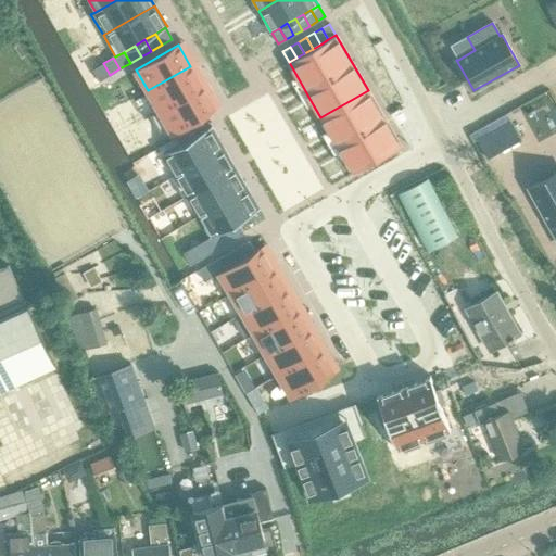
[(103,63),(92,70),(99,80),(110,75),(103,63)]
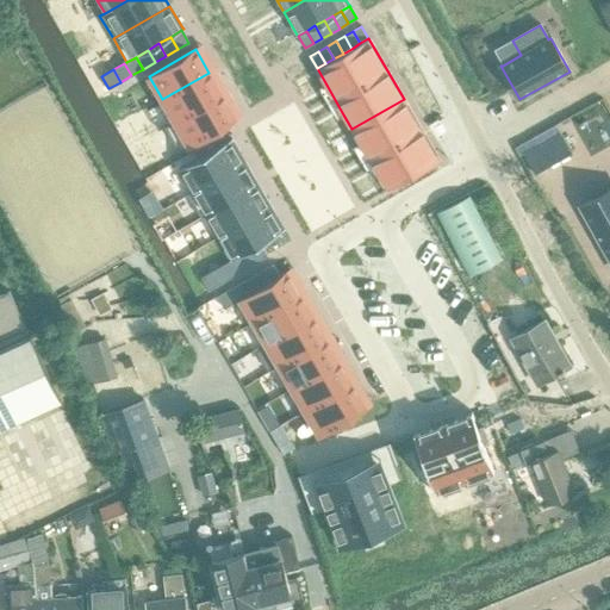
[(162,99),(147,109),(159,130),(165,126),(175,120),(175,122),(222,94),(209,73),(162,99)]
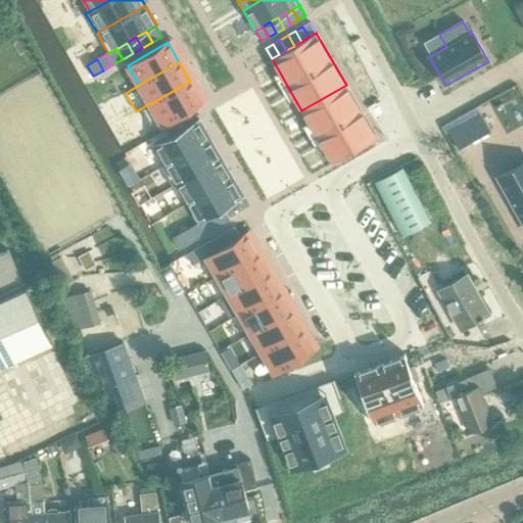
[(150,103),(141,108),(153,130),(191,107),(202,101),(190,81),(150,104),(150,103)]
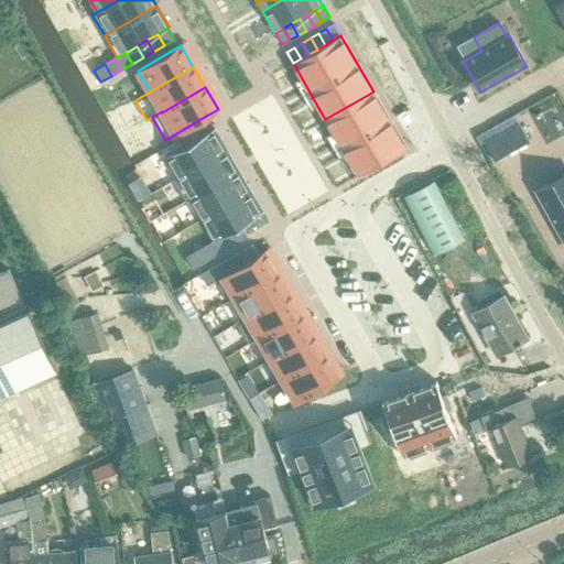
[(373,91),(325,119),(333,132),(349,161),(358,175),(405,148),(373,91)]
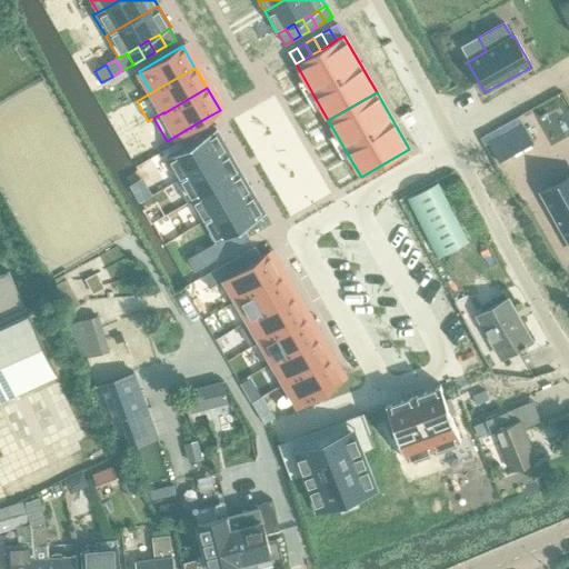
[(523,123),(489,142),(500,161),(533,142),(523,123)]
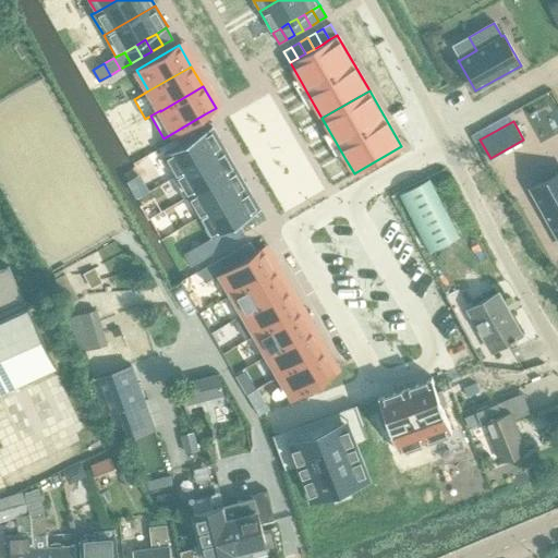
[(210,128),(164,155),(165,156),(176,174),(177,176),(223,148),(211,128),(213,128),(211,126),(210,128)]
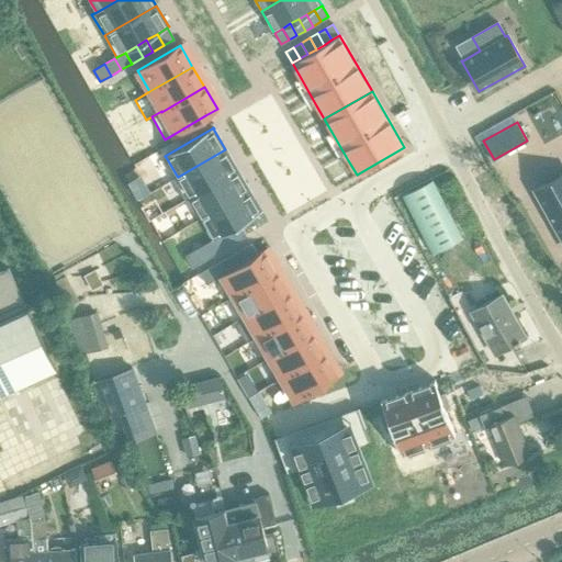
[(137,143),(124,150),(133,166),(146,158),(137,143)]
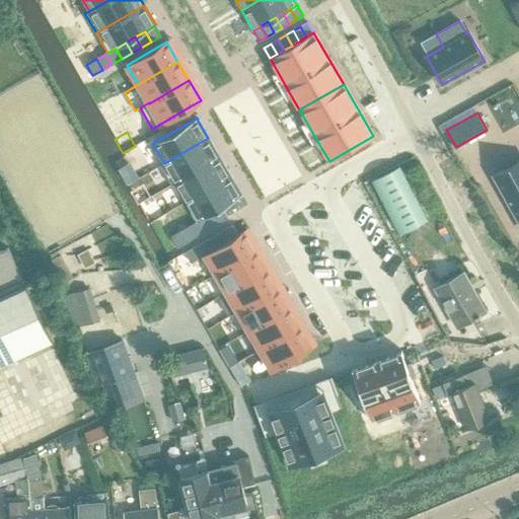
[(163,162),(159,165),(171,186),(175,183),(174,181),(219,156),(208,138),(164,163),(163,162)]
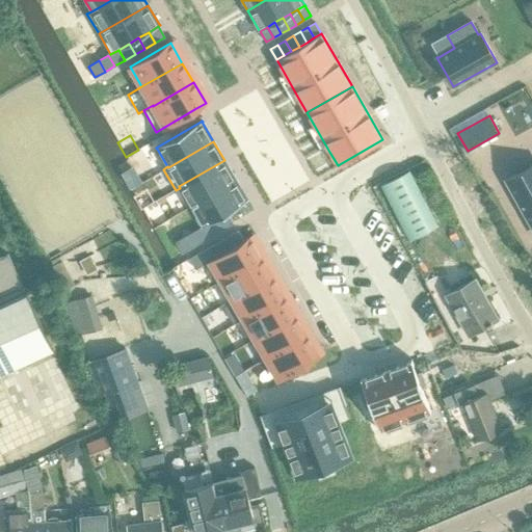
[(224,160),(179,186),(180,188),(190,206),(236,180),(224,160)]
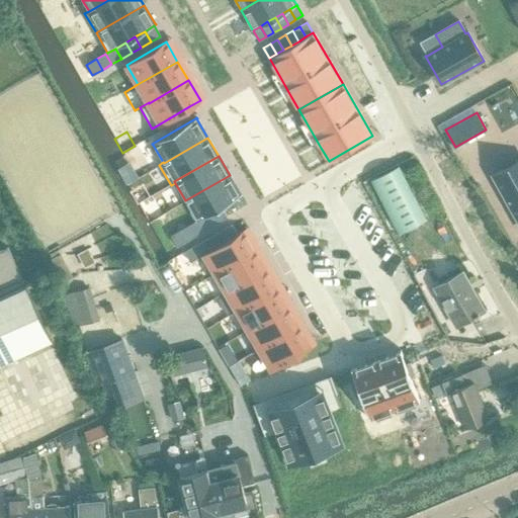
[(517,161),(493,175),(517,221),(517,161)]
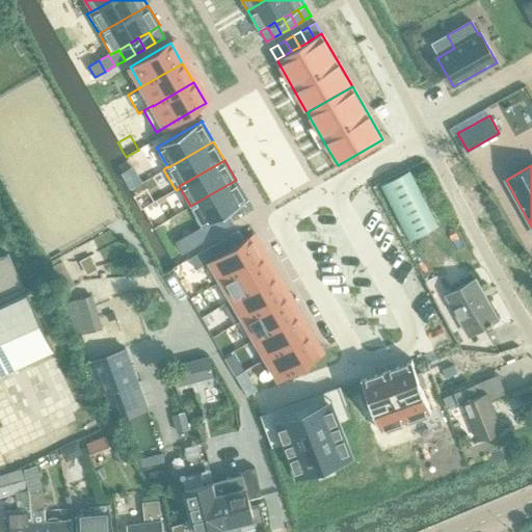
[(409,169),(381,185),(410,240),(439,225),(409,169)]
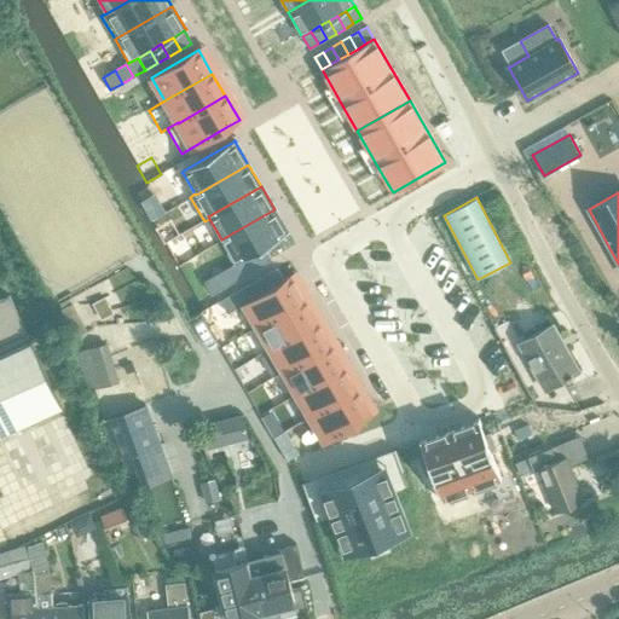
[(275,209),(221,239),(235,262),(235,264),(236,264),(241,261),(253,254),(264,247),(288,233),(288,232),(287,232),(275,209)]
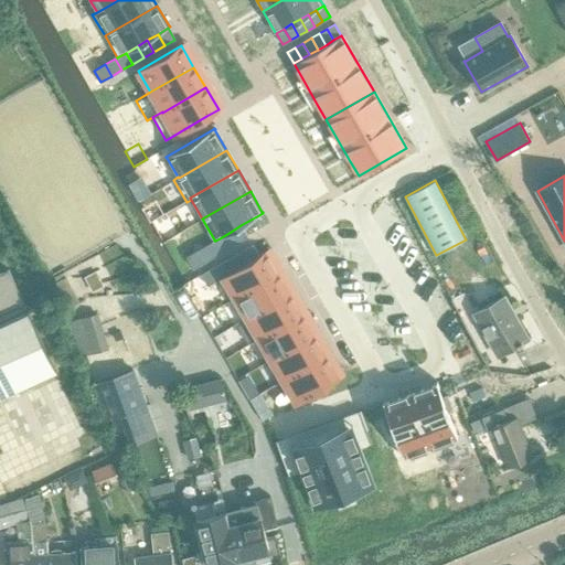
[(241,225),(231,232),(237,243),(247,237),(247,236),(241,225)]
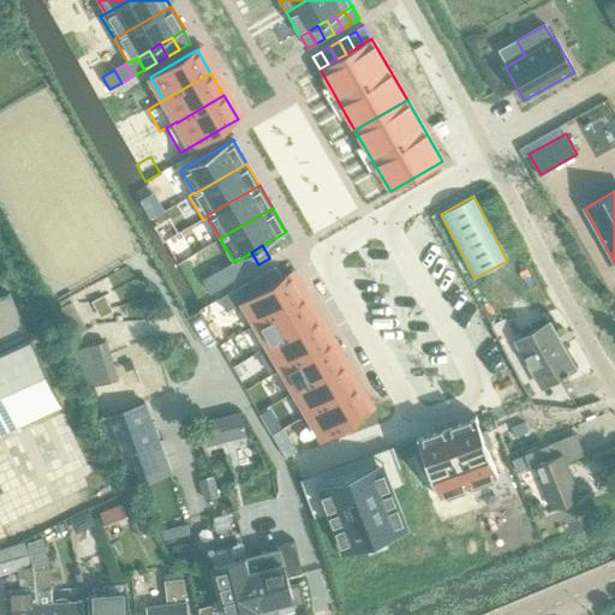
[(251,252),(239,260),(246,272),(258,264),(251,252)]
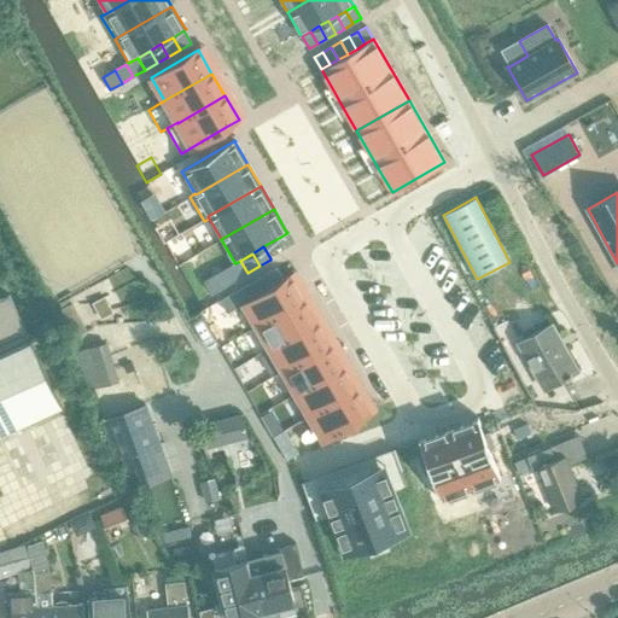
[(234,263),(227,267),(235,280),(248,273),(240,261),(235,263),(234,263)]
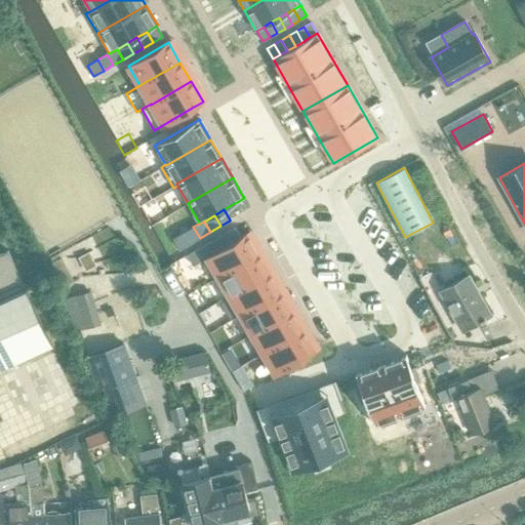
[(193,227),(184,233),(190,244),(200,238),(193,227)]
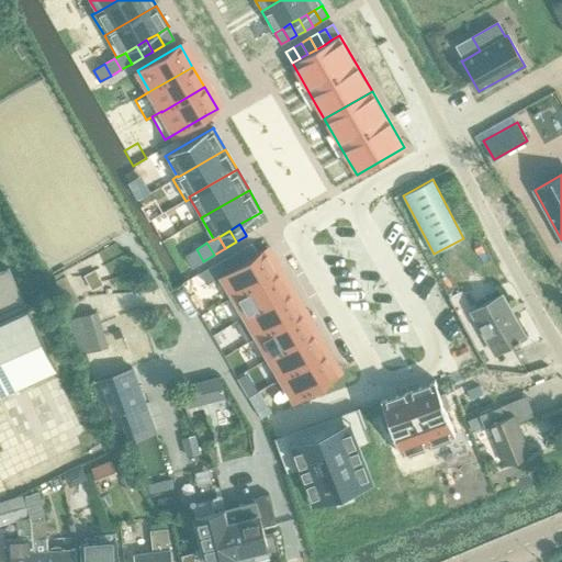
[(251,243),(240,249),(247,260),(258,255),(251,244),(251,243)]
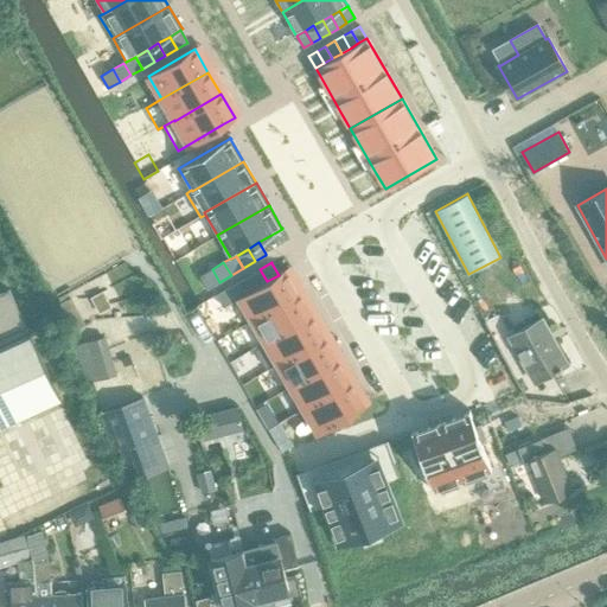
[(212,269),(200,276),(208,288),(219,282),(212,269)]
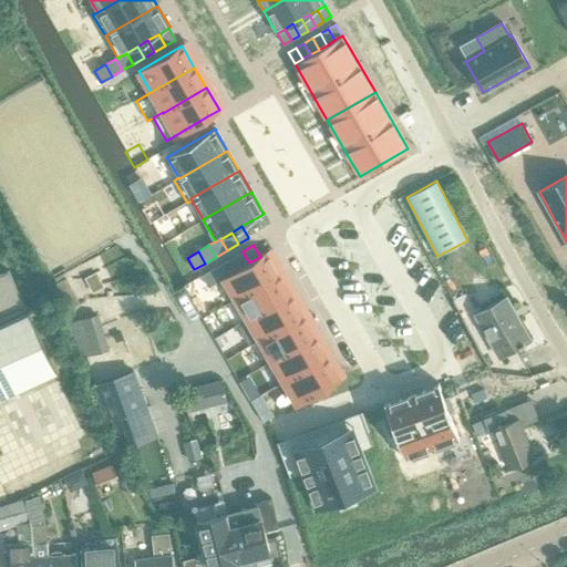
[(243,251),(233,257),(239,269),(249,263),(243,251)]
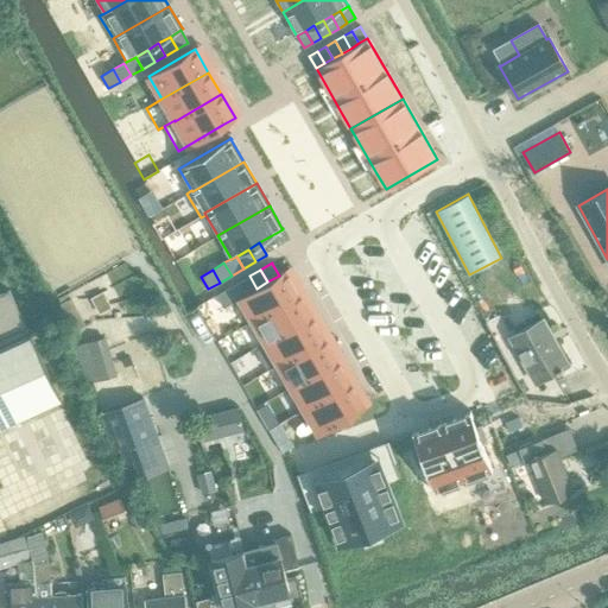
[(245,295),(235,301),(248,325),(254,322),(253,321),(299,293),(286,271),(279,276),(267,282),(257,289),(245,295)]
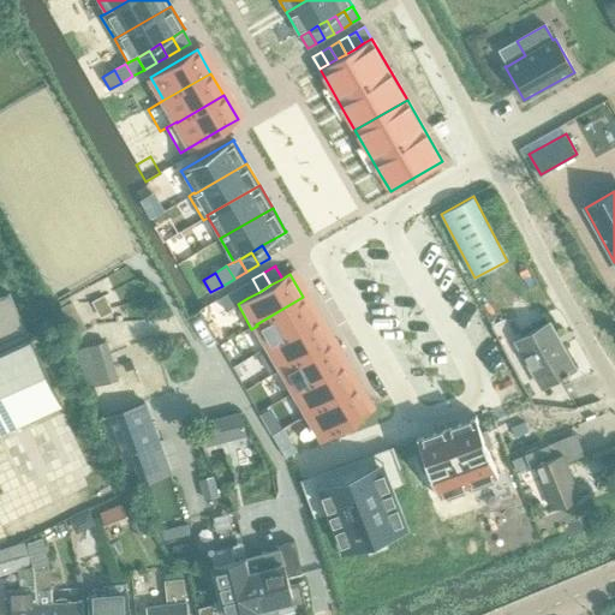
[(252,279),(240,286),(248,298),(260,292),(252,279)]
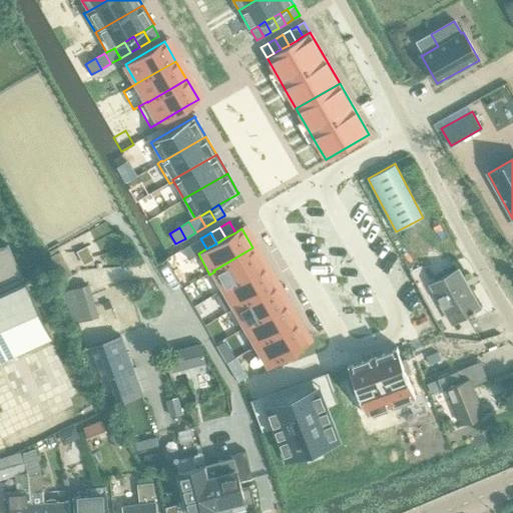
[(200,238),(191,243),(197,254),(198,253),(206,248),(200,238)]
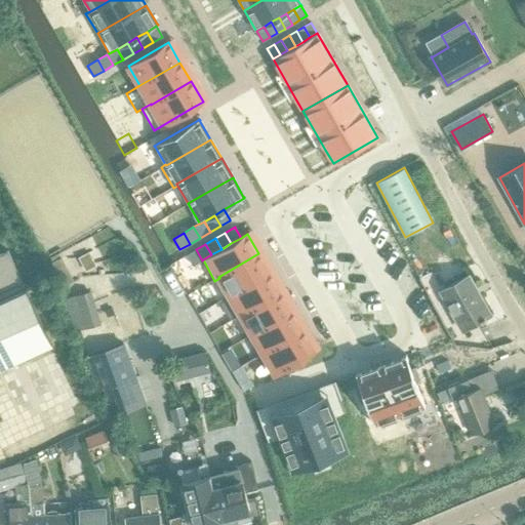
[(196,249),(187,255),(193,266),(202,260),(196,249)]
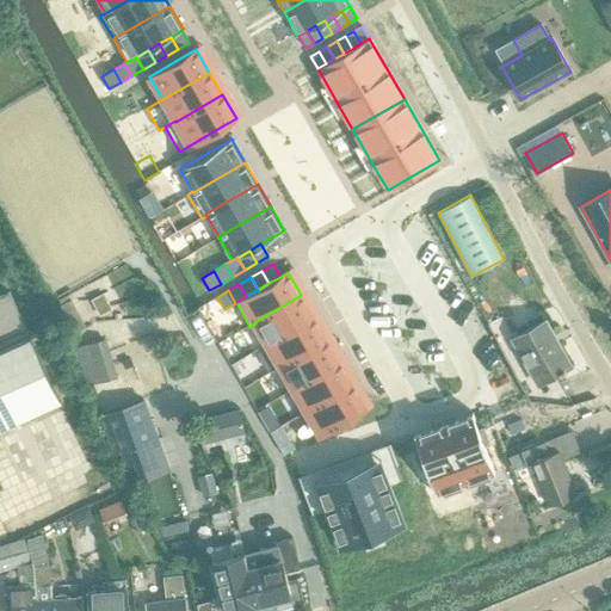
[(0,430),(61,402),(31,337),(11,291),(0,296),(0,430)]
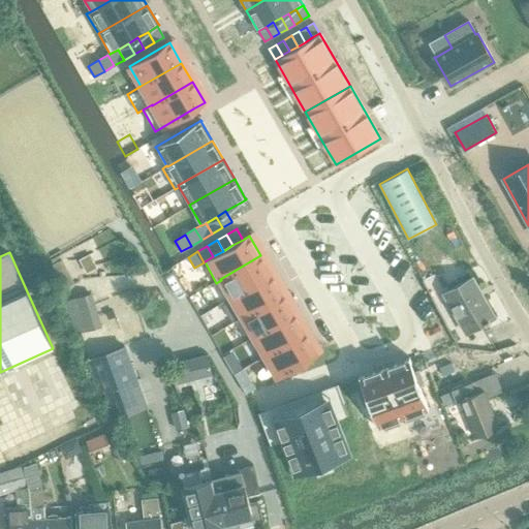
[(260,255),(220,279),(221,280),(230,298),(272,275),(260,255)]
